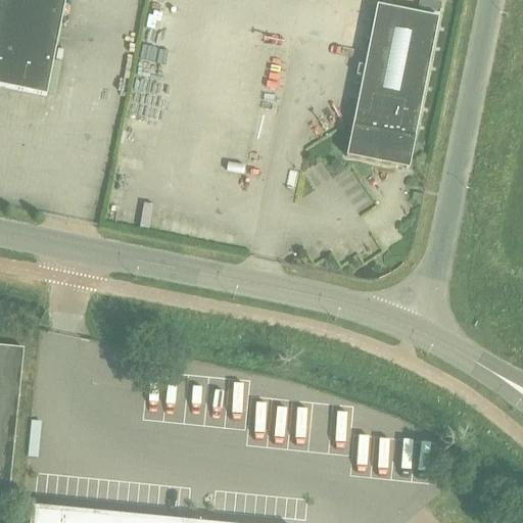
[(66,0),(0,0),(0,86),(47,96),(66,0)]
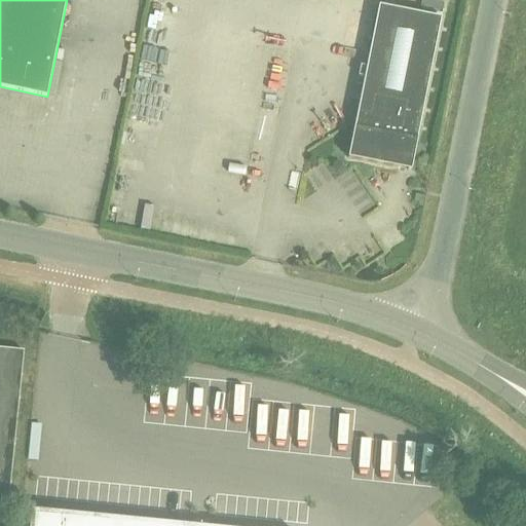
[(444,2),(433,0),(421,0),(420,9),(442,14),(444,2)]
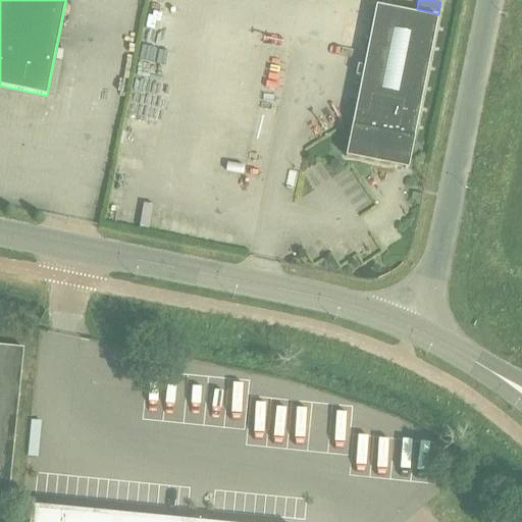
[(353,124),(346,157),(409,169),(415,138),(438,17),(376,5),(353,125),(353,124)]
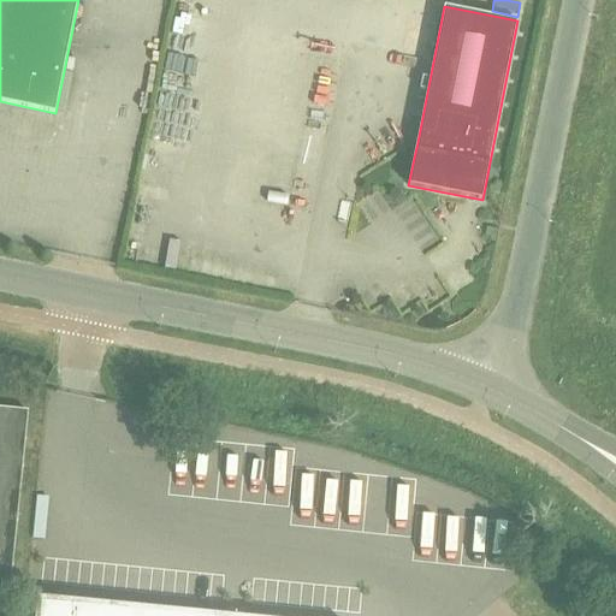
[(0,615),(7,615),(27,412),(0,409),(0,615)]
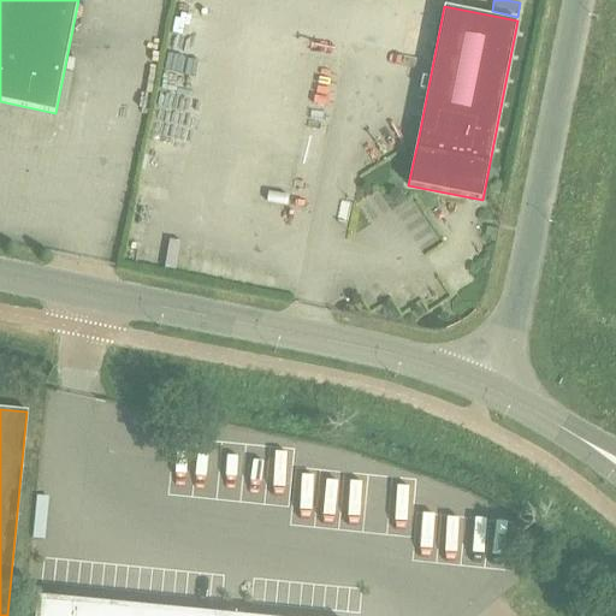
[(253,615),(37,594),(35,615),(253,615)]
